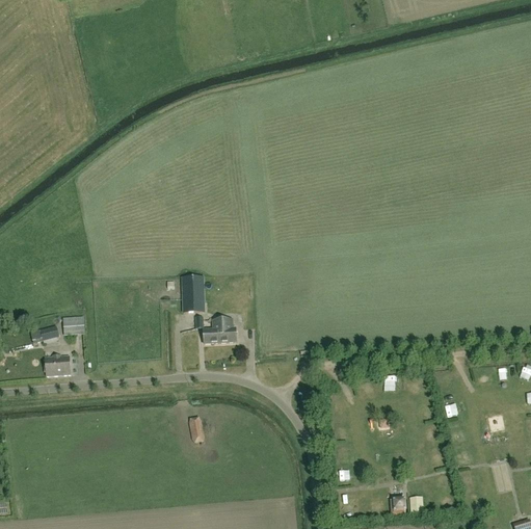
[(182,311),(204,311),(202,275),(181,276),(182,311)]
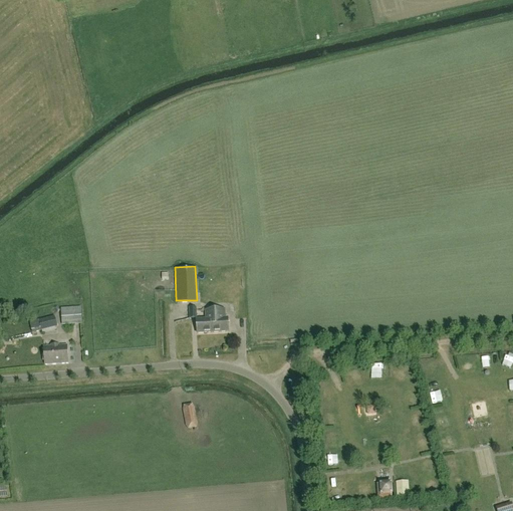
[(79,304),(60,306),(61,322),(80,321),(79,304)]
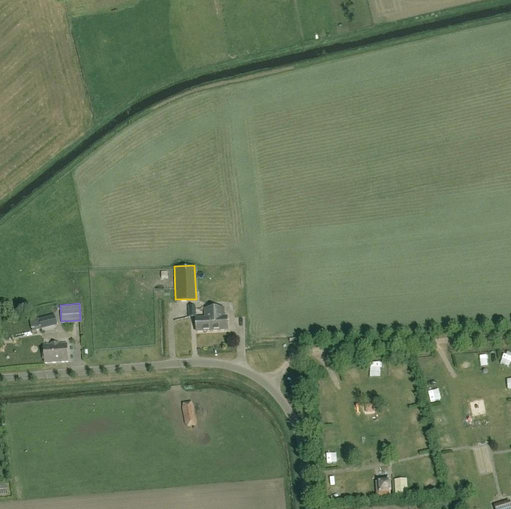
[(196,329),(226,327),(226,315),(223,315),(222,305),(204,306),(205,316),(195,317),(196,329)]
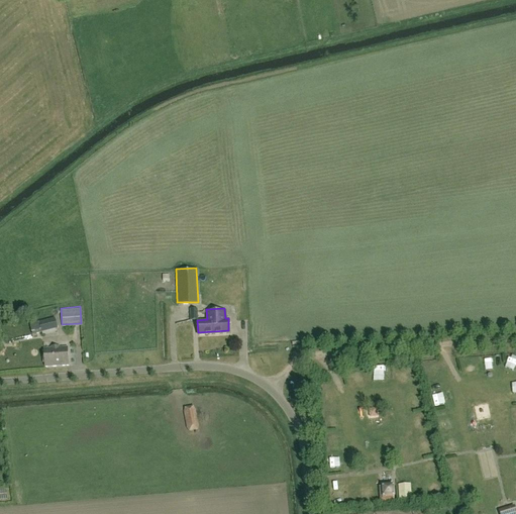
[(31,332),(40,330),(55,326),(57,326),(54,316),(38,320),(29,322),(31,332)]
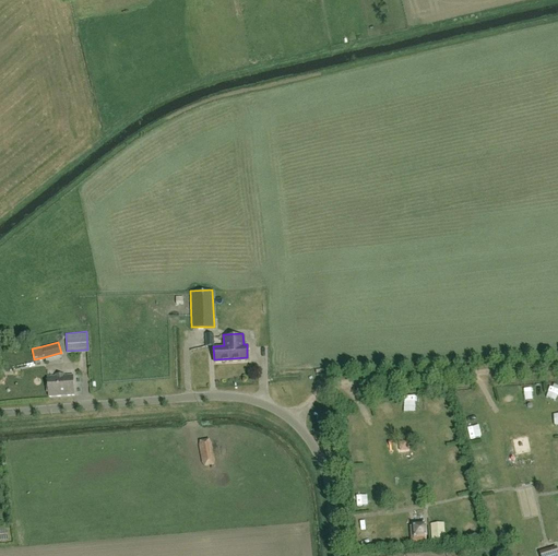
[(47,394),(73,393),(72,373),(46,375),(47,394)]
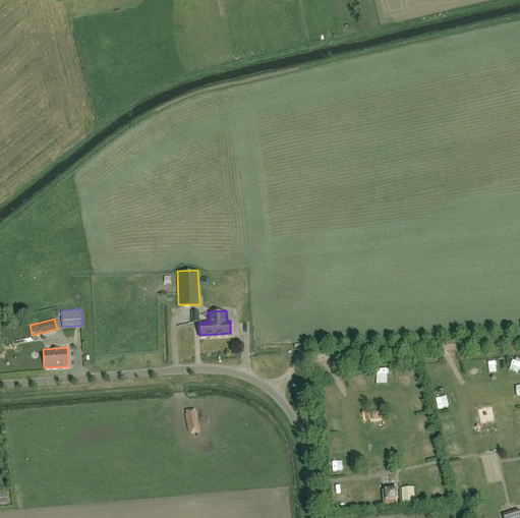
[(490,365),(504,364),(502,355),(489,357),(490,365)]
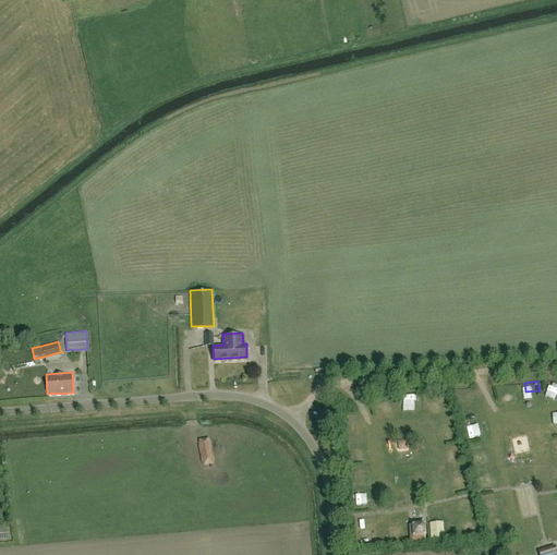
[(460,394),(470,402),(477,394),(468,385),(460,394)]
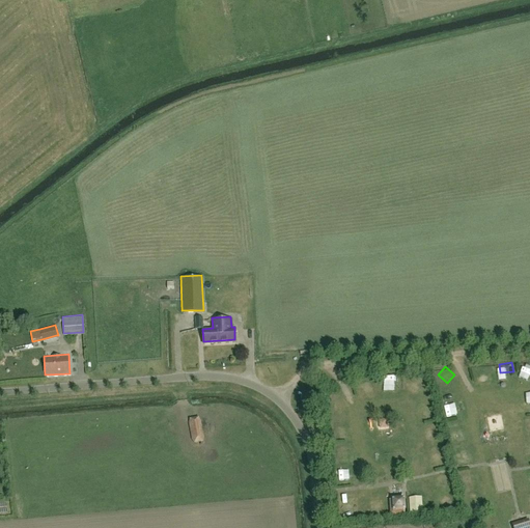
[(479,369),(483,378),(489,374),(484,366),(479,369)]
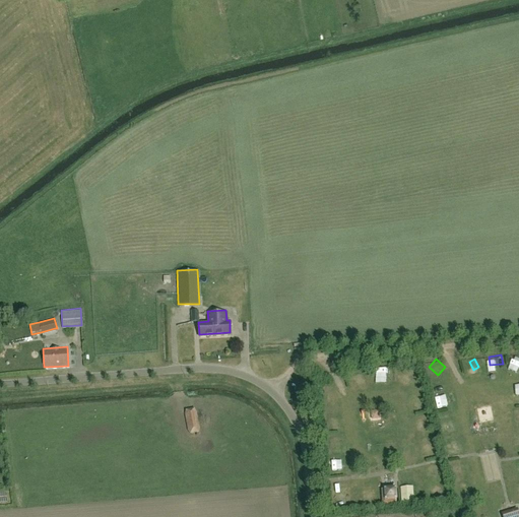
[(354,381),(365,380),(365,365),(353,365),(354,381)]
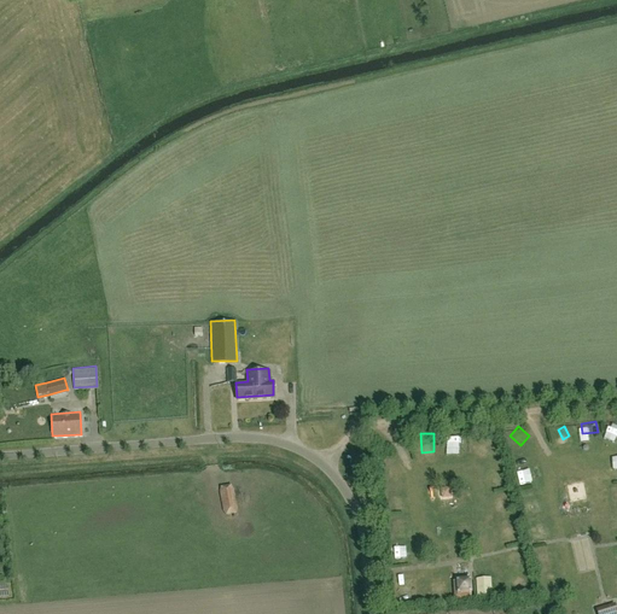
[(472,434),(473,454),(484,452),(483,433),(472,434)]
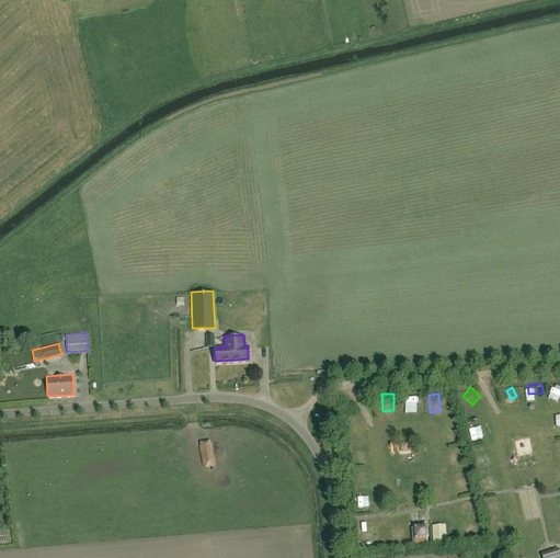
[(468,423),(482,419),(479,407),(464,411),(468,423)]
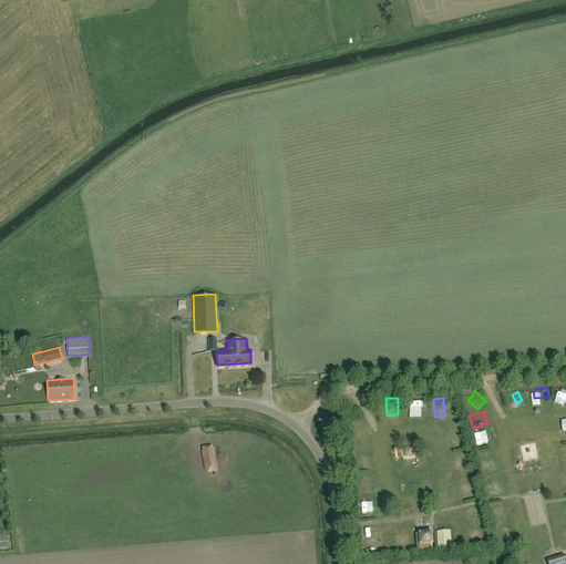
[(356,440),(367,439),(367,428),(356,428),(356,440)]
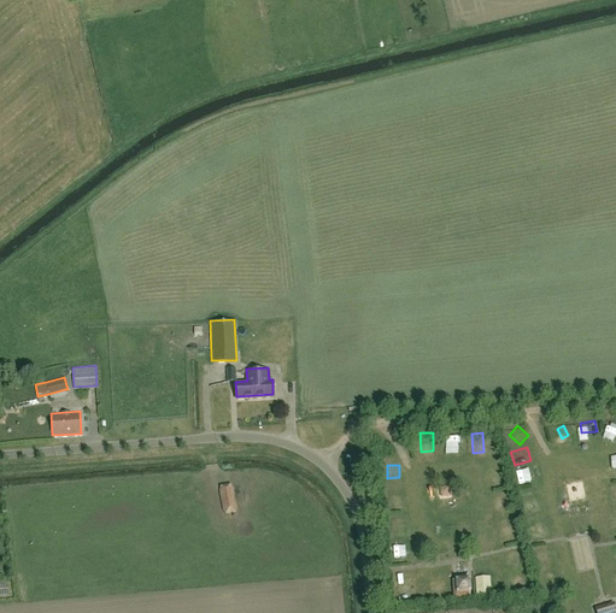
[(491,471),(496,481),(506,476),(502,465),(491,471)]
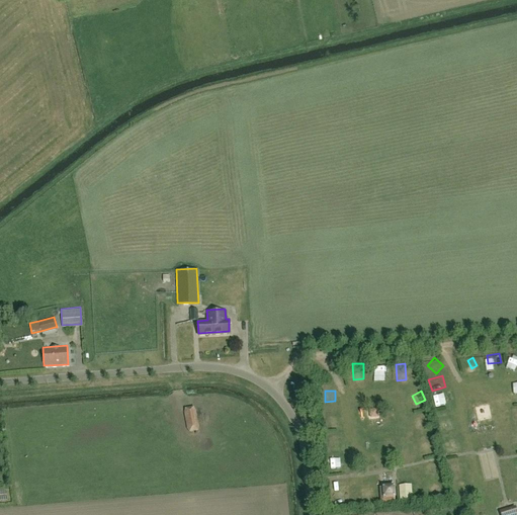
[(443,402),(441,393),(433,395),(435,404),(443,402)]
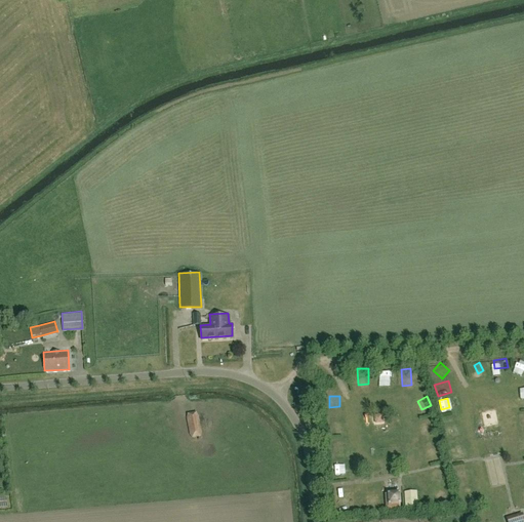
[(195,410),(187,412),(186,417),(189,433),(191,436),(200,435),(201,431),(198,414),(195,410)]
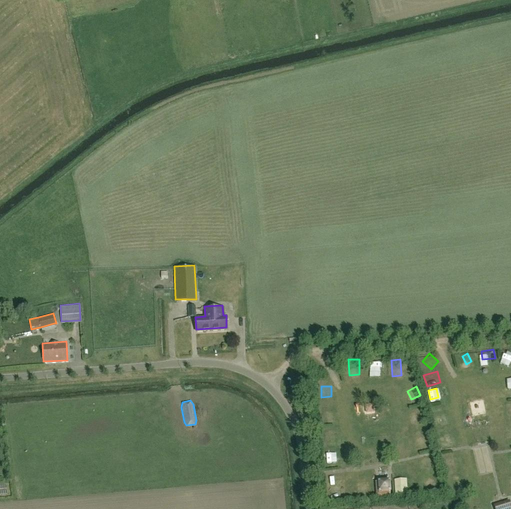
[(364,402),(367,412),(376,410),(374,400),(364,402)]
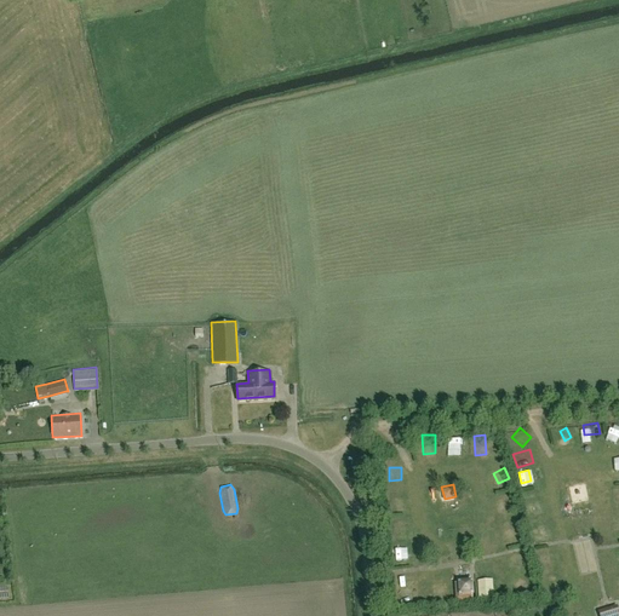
[(510,490),(494,494),(498,507),(514,502),(510,490)]
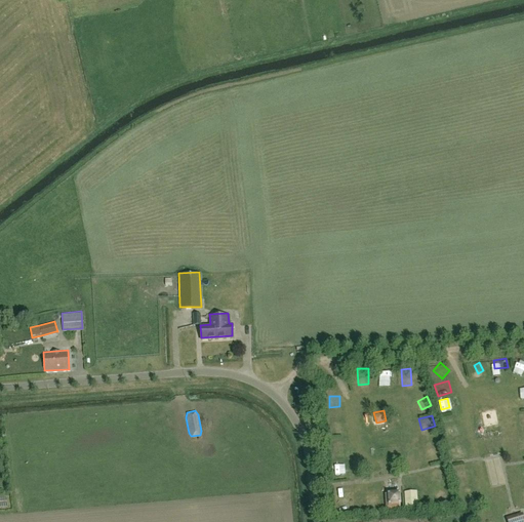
[(456,418),(445,419),(447,432),(457,431),(456,418)]
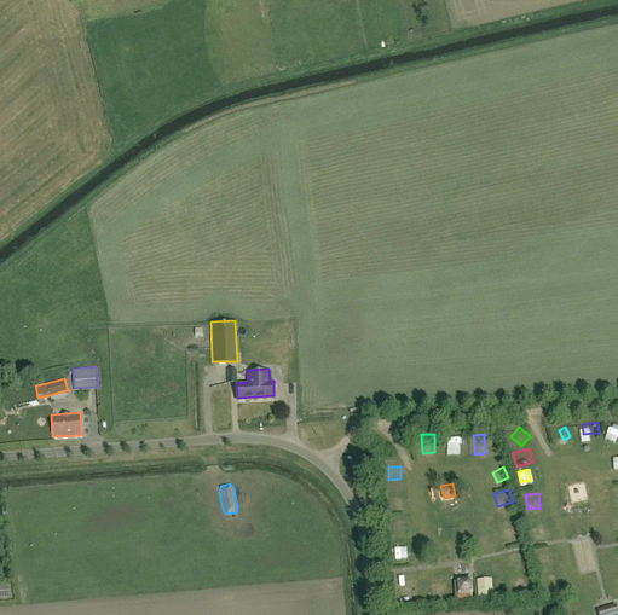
[(546,515),(530,522),(535,533),(550,524),(546,515)]
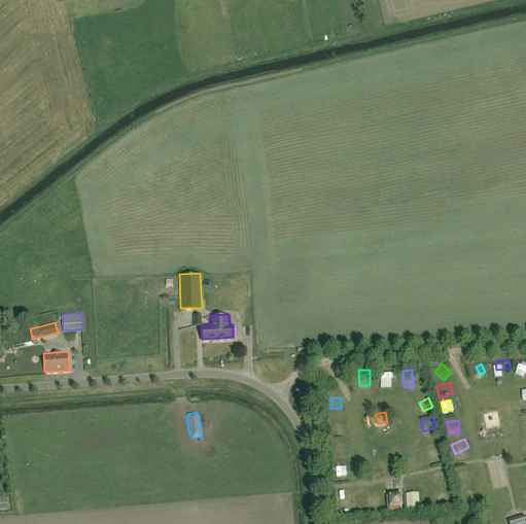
[(430,441),(432,459),(442,458),(440,440),(430,441)]
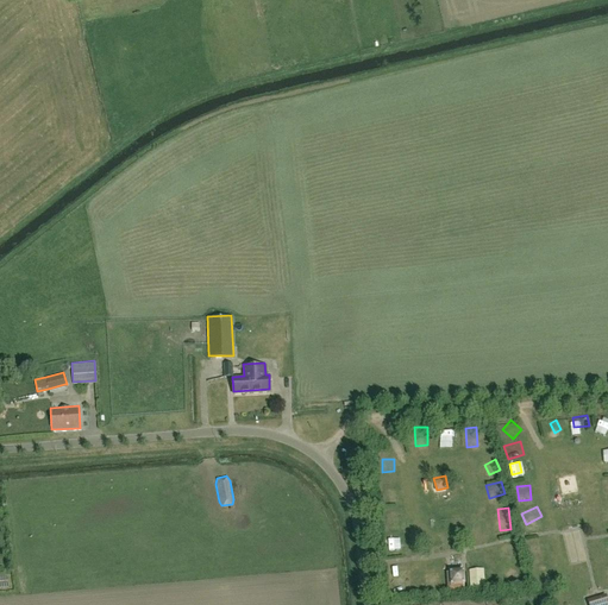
[(397,512),(386,514),(386,525),(397,524),(397,512)]
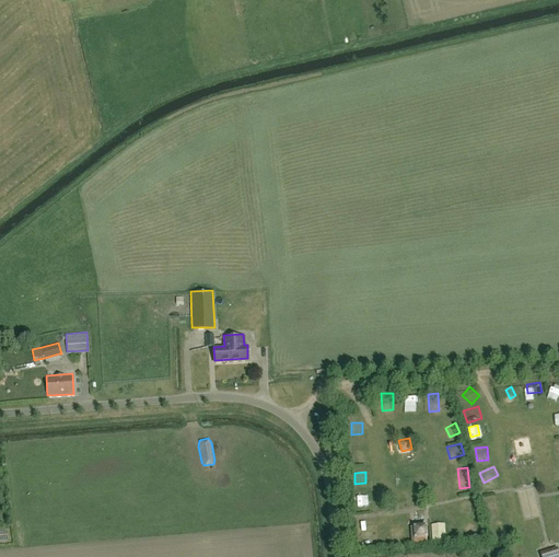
[(464,509),(475,507),(474,499),(462,501),(464,509)]
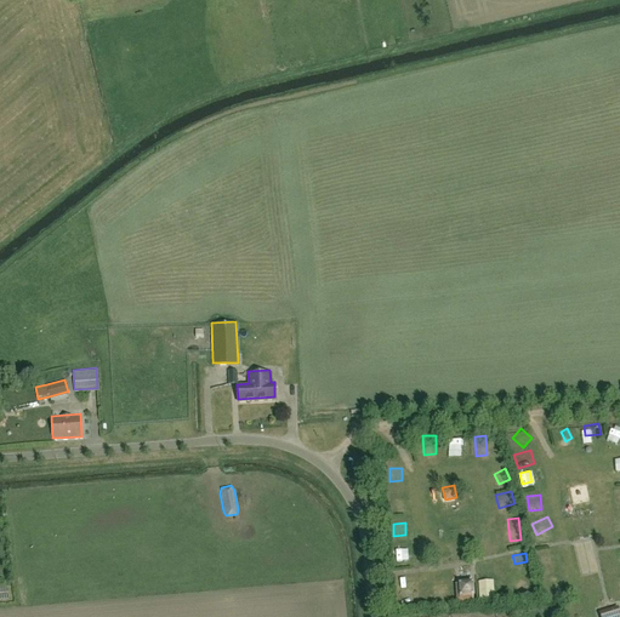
[(556,569),(553,555),(541,558),(544,571),(556,569)]
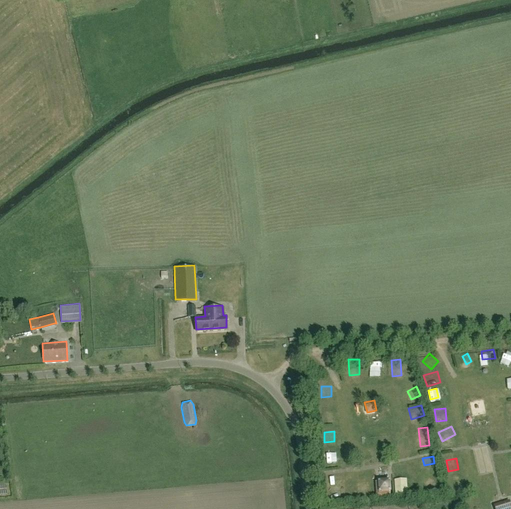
[(330,488),(338,496),(347,487),(339,479),(330,488)]
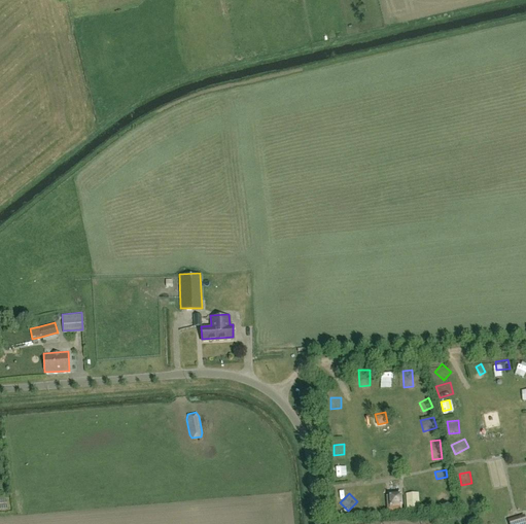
[(396,493),(386,494),(387,511),(397,511),(396,493)]
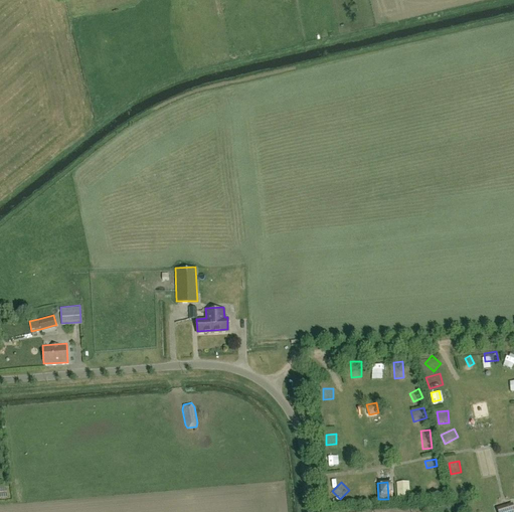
[(408,484),(401,485),(403,495),(410,494),(408,484)]
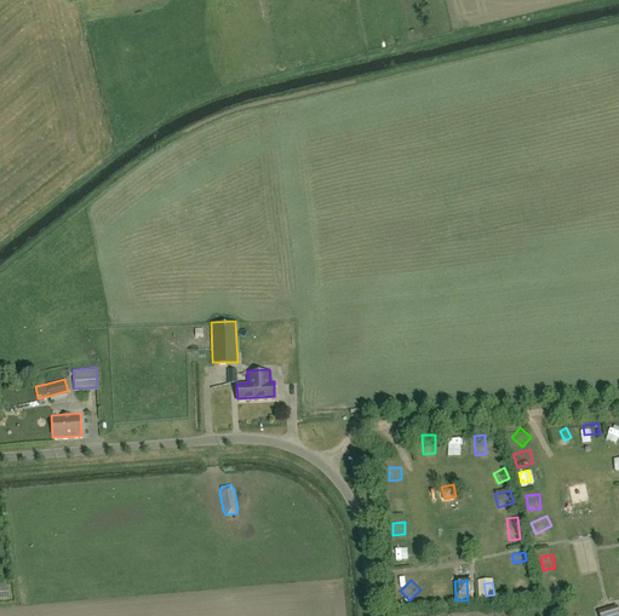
[(439,597),(451,596),(451,583),(439,585),(439,597)]
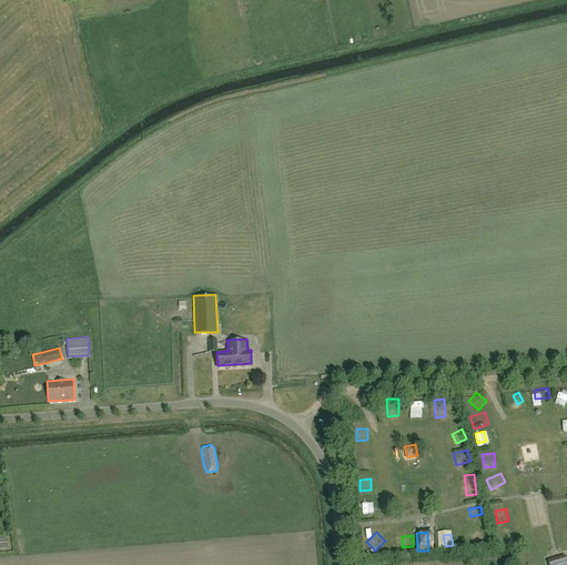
All buildings are outlined.
